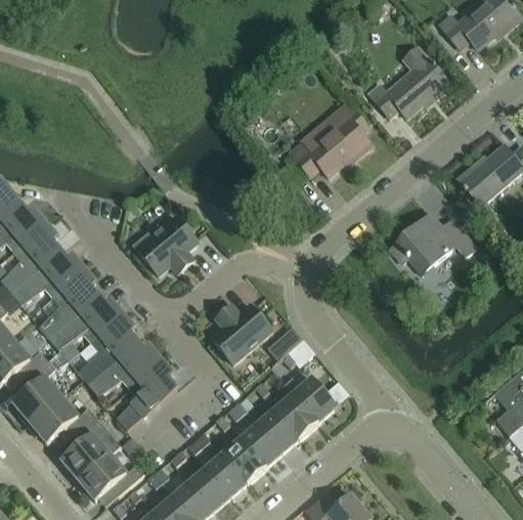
[(521,17),(508,2),(506,0),(484,0),(456,24),(449,15),(438,25),(445,33),(459,48),(469,40),(477,48),(517,14),(520,18),(521,17)]
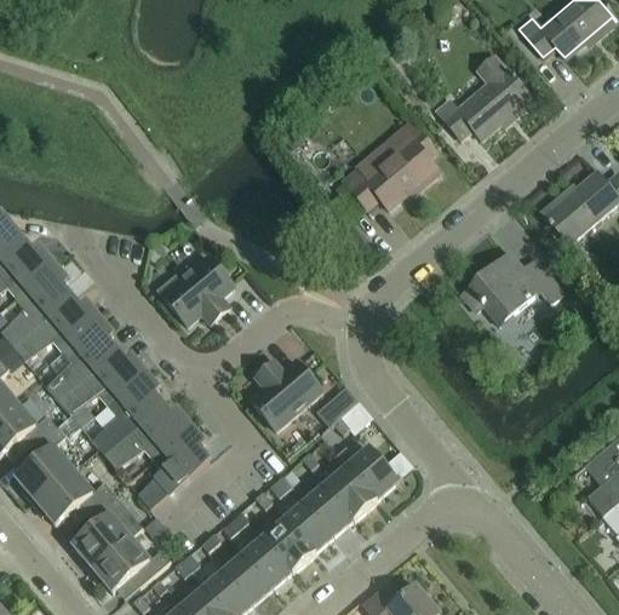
[(533,102),(519,82),(511,74),(494,52),(474,69),(485,82),(454,108),(448,101),(436,111),(459,138),(471,128),(480,139),(528,98),(532,103),(533,102)]
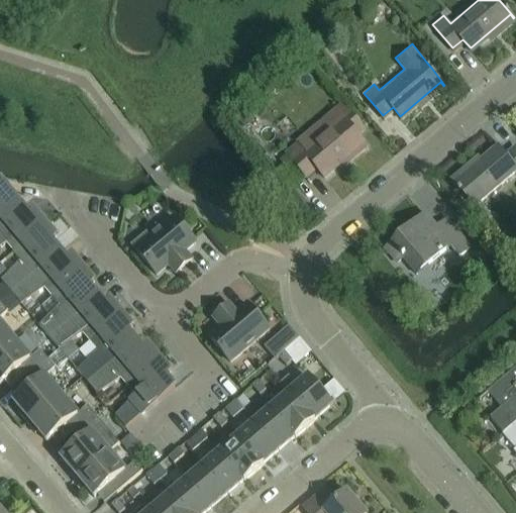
[(367,143),(357,133),(365,127),(342,99),(284,148),(305,174),(315,166),(322,174),(363,140),(366,144),(367,143)]
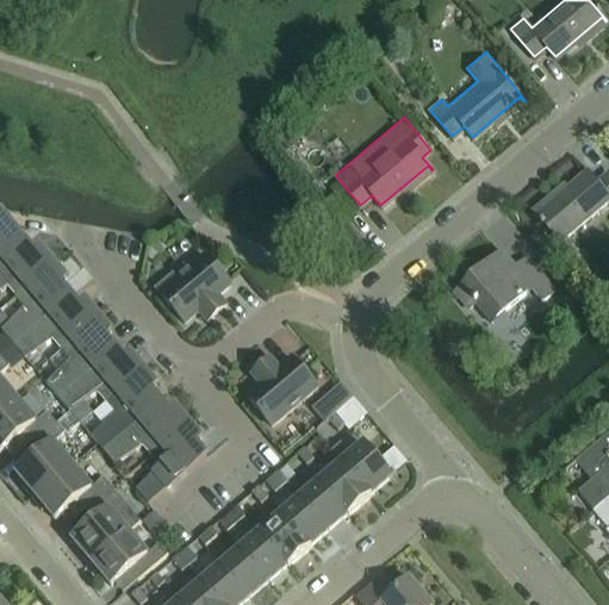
[(595,179),(585,169),(553,195),(552,194),(534,209),(533,206),(532,207),(560,238),(608,198),(608,199),(608,173),(607,169),(595,179)]
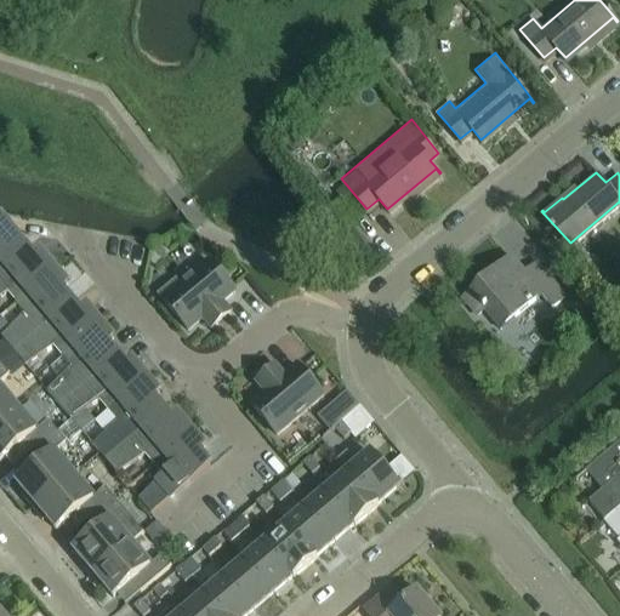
[(0,267),(4,264),(27,245),(4,217),(0,218),(0,267)]
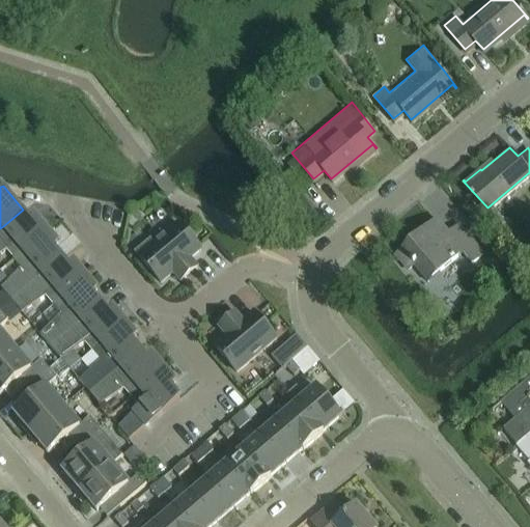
[(3,226),(0,228),(0,249),(6,246),(15,255),(27,245),(47,228),(36,215),(31,219),(23,210),(3,226)]
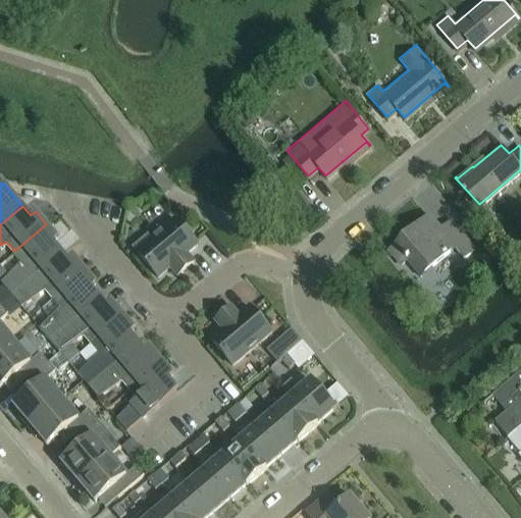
[(445,232),(428,213),(387,247),(400,261),(406,256),(420,273),(435,260),(454,245),(463,255),(474,246),(468,240),(455,224),(445,232)]
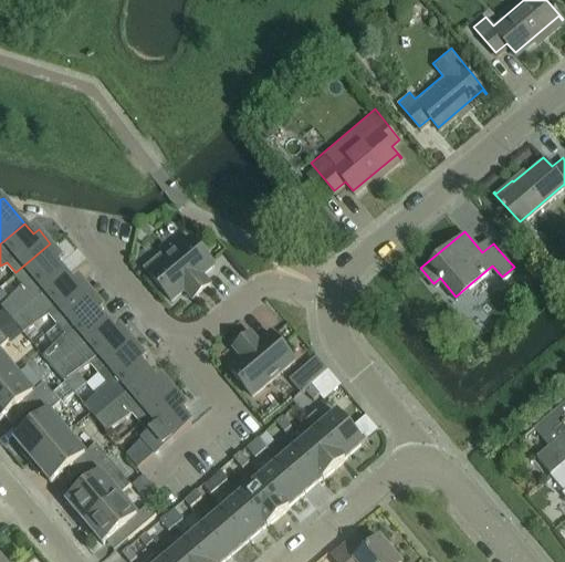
[(212,262),(189,235),(164,257),(160,251),(143,266),(170,298),(184,287),(191,297),(208,282),(200,272),(212,262)]
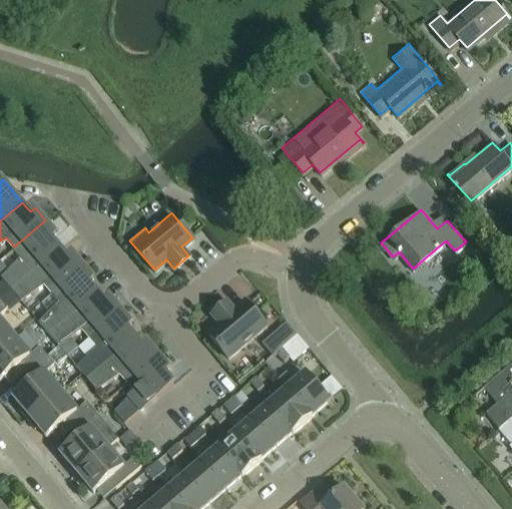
[(45,220),(26,236),(14,246),(20,255),(0,275),(11,288),(59,246),(52,237),(56,233),(45,220)]
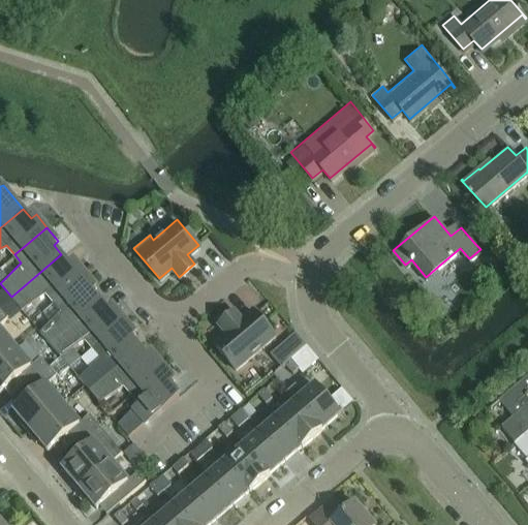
[(69,264),(61,254),(11,297),(21,308),(45,290),(53,301),(65,290),(86,274),(74,260),(69,264)]
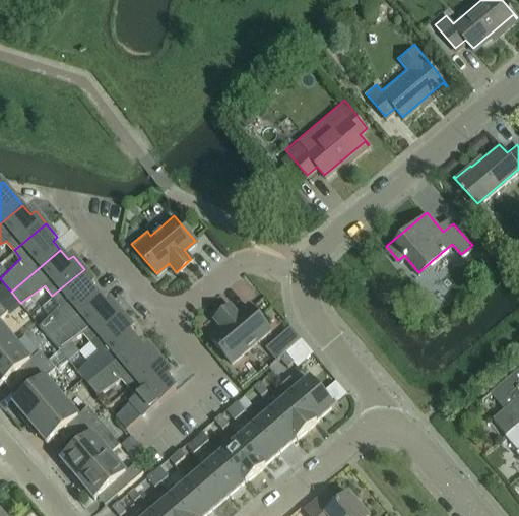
[(84,269),(64,285),(52,296),(59,303),(39,324),(49,336),(78,312),(99,296),(90,285),(94,281),(84,269)]
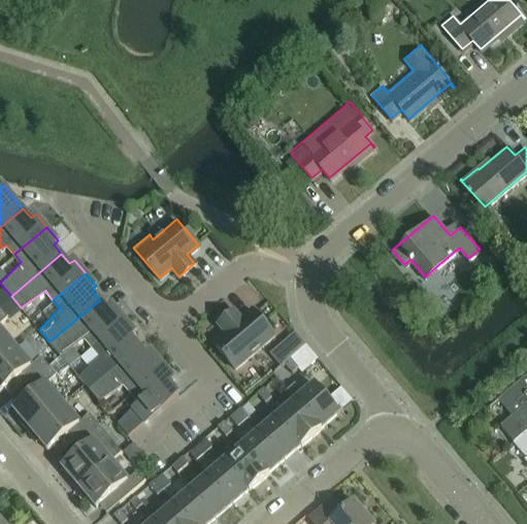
[(92,346),(104,335),(124,319),(112,305),(107,309),(100,300),(79,317),(50,341),(60,354),(84,336),(92,346)]
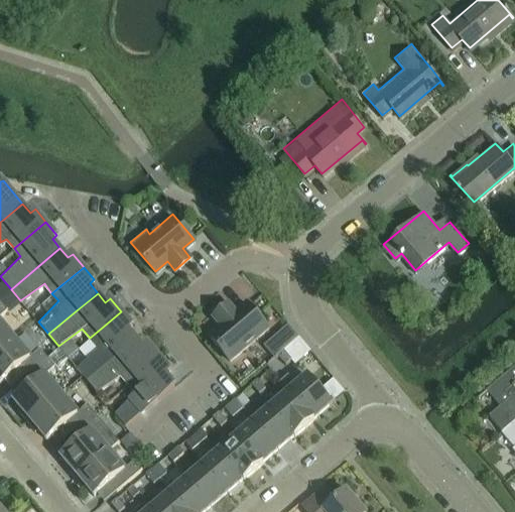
[(0,345),(14,334),(0,315),(0,312),(6,307),(0,299),(0,345)]
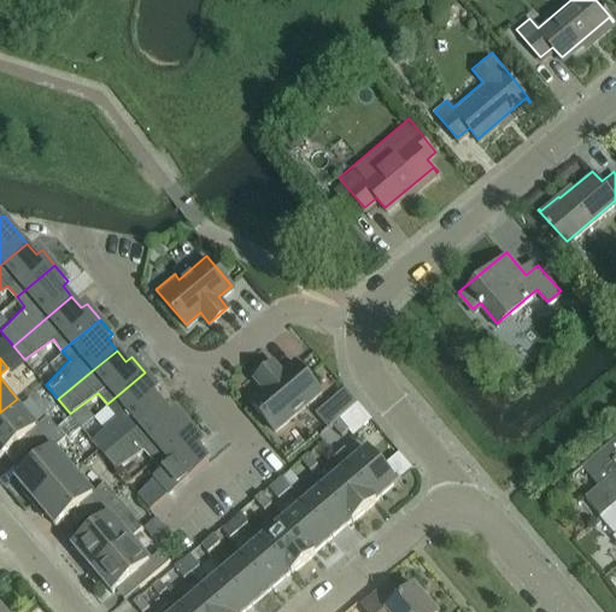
[(320,390),(294,360),(281,371),(273,360),(254,376),(263,387),(248,399),(273,429),(320,390)]
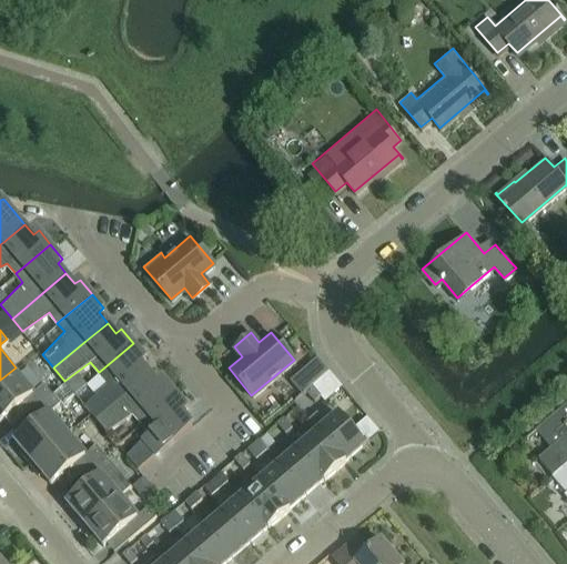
[(133,343),(112,361),(99,372),(107,381),(83,404),(94,418),(128,390),(149,372),(140,362),(145,358),(133,343)]
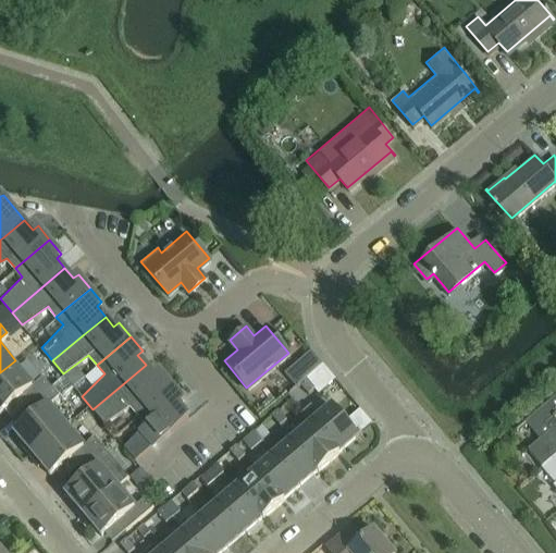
[(311,349),(286,371),(296,382),(321,361),(311,349)]
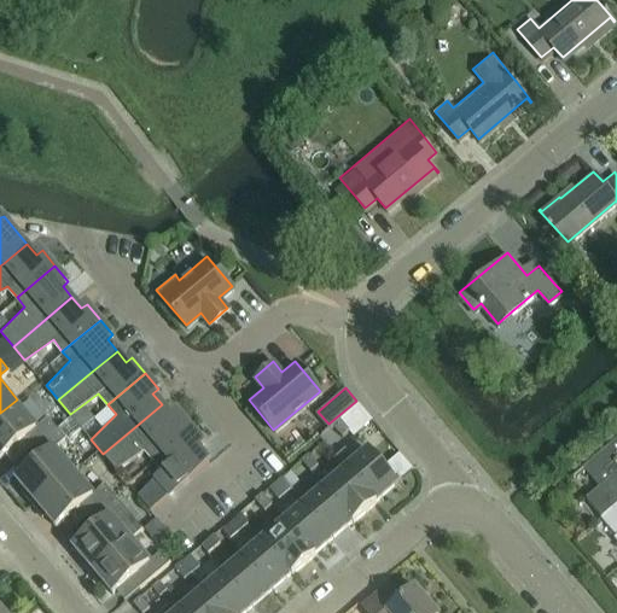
[(17,400),(0,413),(0,453),(23,435),(33,444),(56,425),(47,414),(36,422),(17,400)]
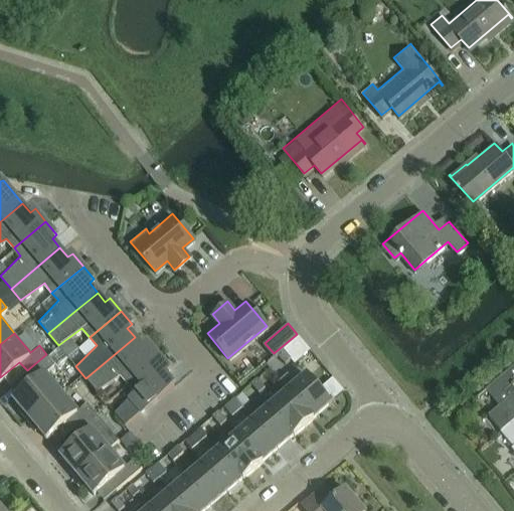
[(135,337),(116,353),(86,378),(96,389),(120,373),(127,382),(158,355),(147,343),(143,346),(135,337)]
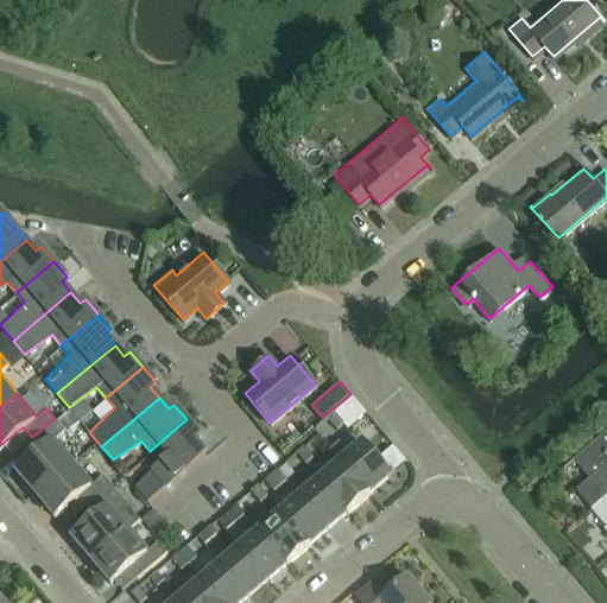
[(334,410),(327,416),(336,426),(343,420),(334,410)]
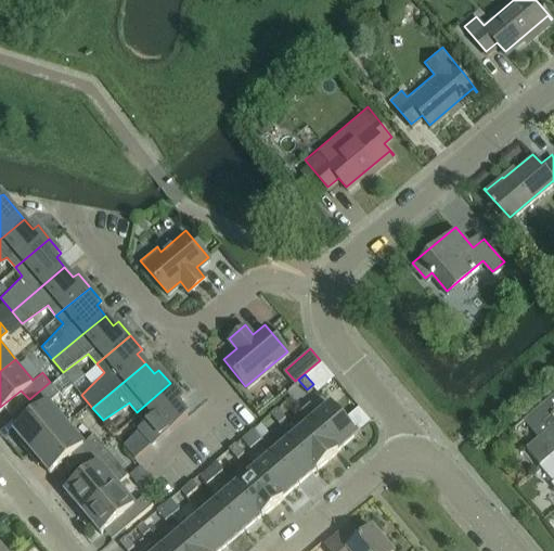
[(20,441),(28,451),(64,421),(48,400),(59,392),(50,382),(29,399),(37,409),(14,428),(23,439),(20,441)]
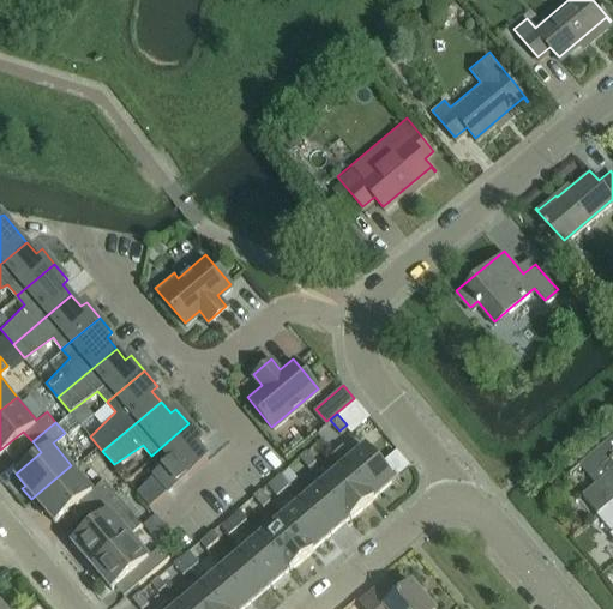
[(202,439),(188,423),(151,456),(160,465),(136,490),(148,505),(206,456),(197,444),(202,439)]
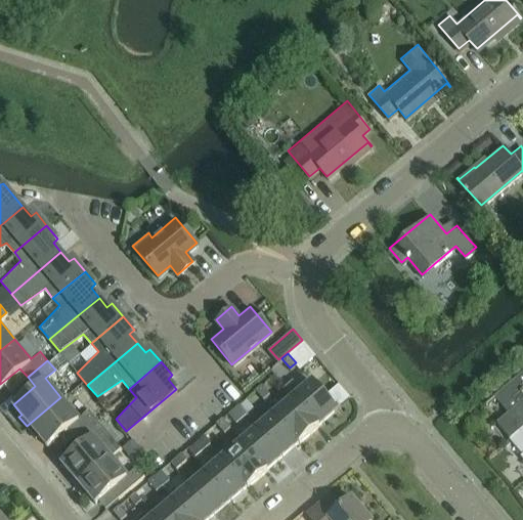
[(522,367),(484,401),(484,402),(486,400),(488,402),(494,396),(507,410),(495,420),(509,436),(522,423),(522,367)]
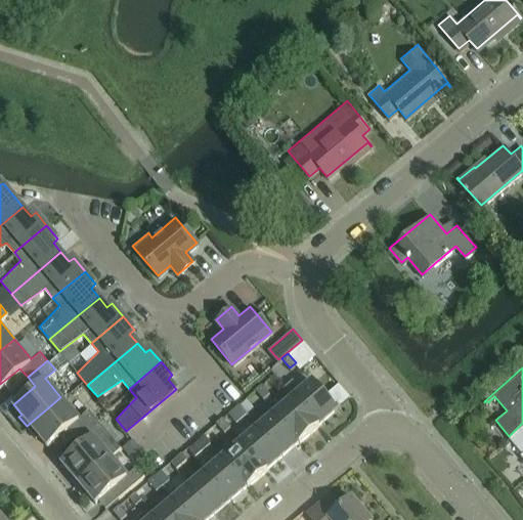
[(300,389),(292,378),(284,385),(291,394),(317,423),(339,404),(338,403),(334,406),(322,392),(324,390),(316,381),(314,383),(311,380),(300,389)]
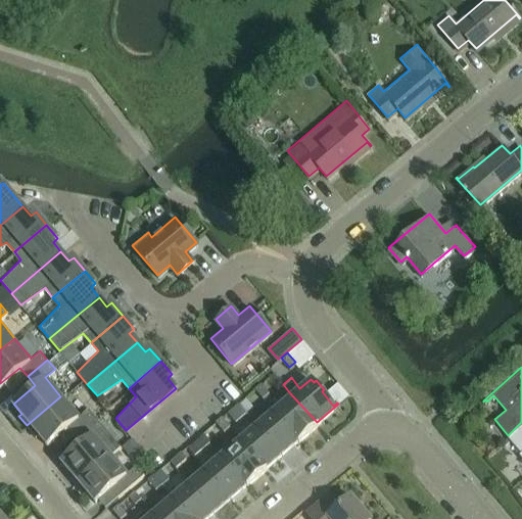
[(259,382),(253,387),(262,396),(268,391),(259,382)]
